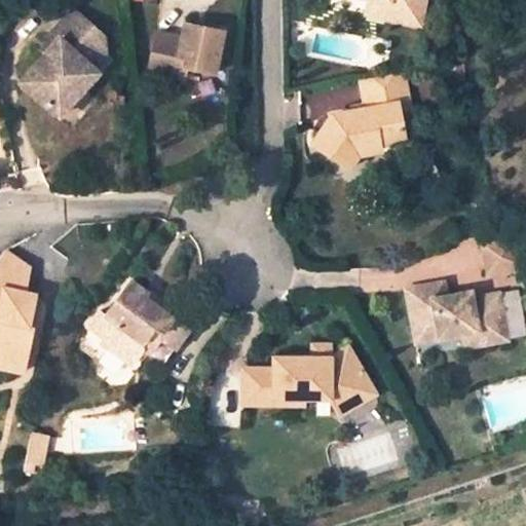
[(369,7),(387,11),(386,22),(422,29),(427,0),(363,0),(370,1),(369,7)]
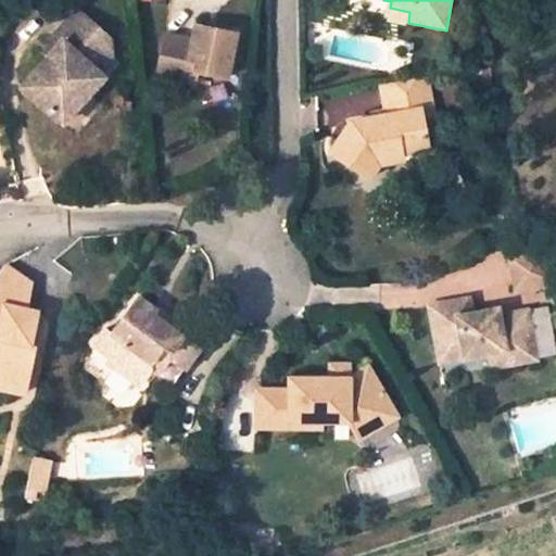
[(390,8),(387,20),(408,23),(409,12),(390,8)]
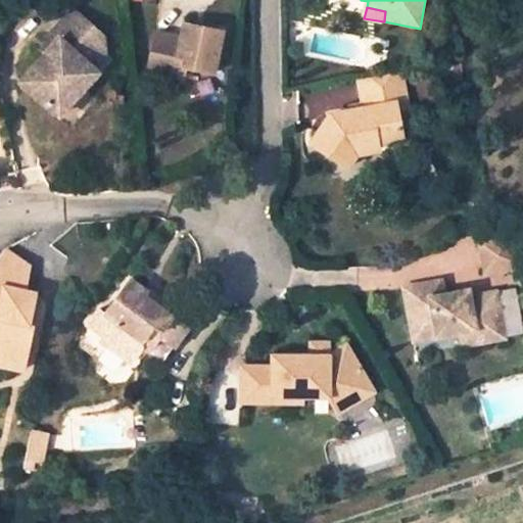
[(96,68),(90,63),(105,47),(110,41),(79,10),(57,32),(63,37),(22,79),(63,116),(104,76),(96,68)]
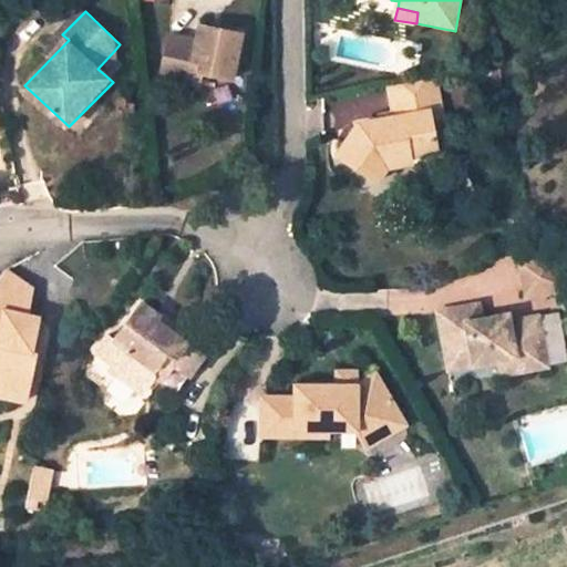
[(193,39),(174,35),(166,79),(202,84),(205,72),(237,78),(246,33),(206,27),(203,47),(192,44),(193,39)]
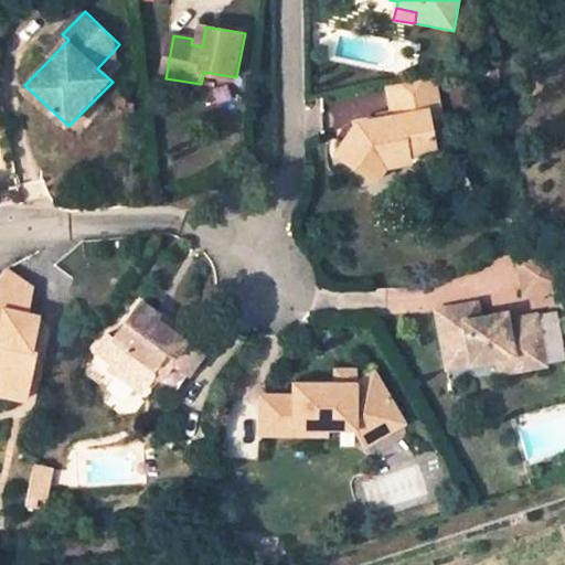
[(97,68),(104,74),(121,57),(114,51),(97,68)]
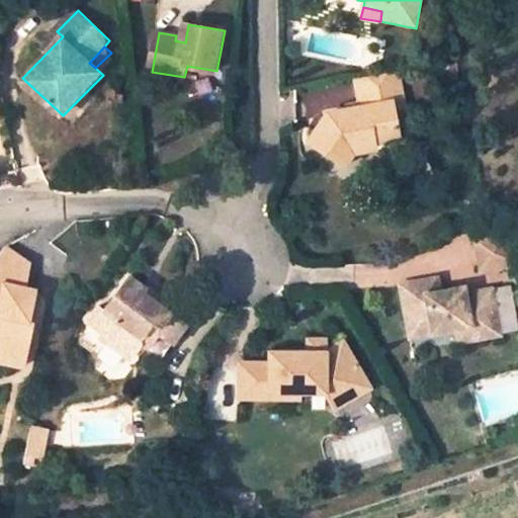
[(411,112),(406,73),(359,80),(363,107),(338,111),(318,132),(351,166),(364,155),(363,147),(390,143),(408,140),(403,112),(411,112)]
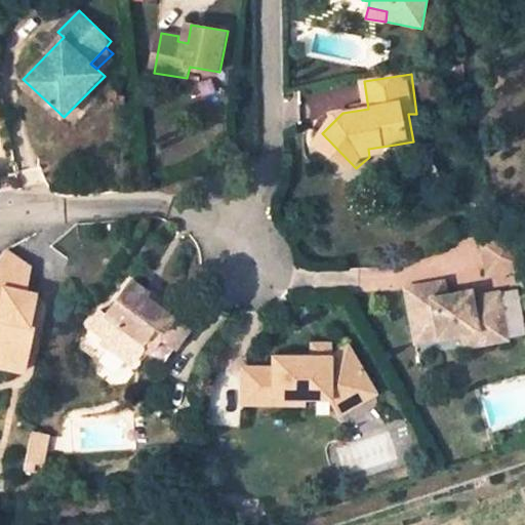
[(369,157),(396,153),(395,145),(368,149),(369,157)]
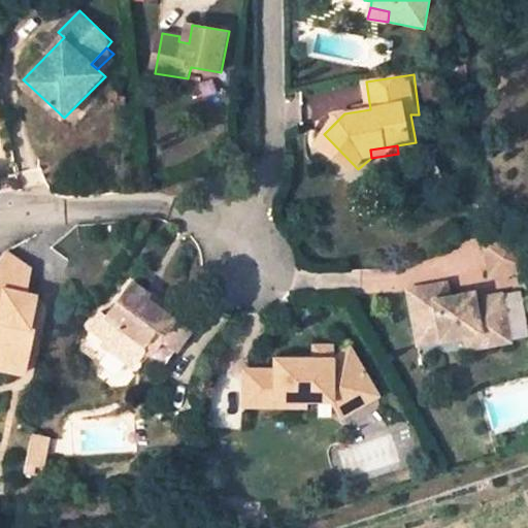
[(512,235),(490,248),(504,275),(527,263),(512,235)]
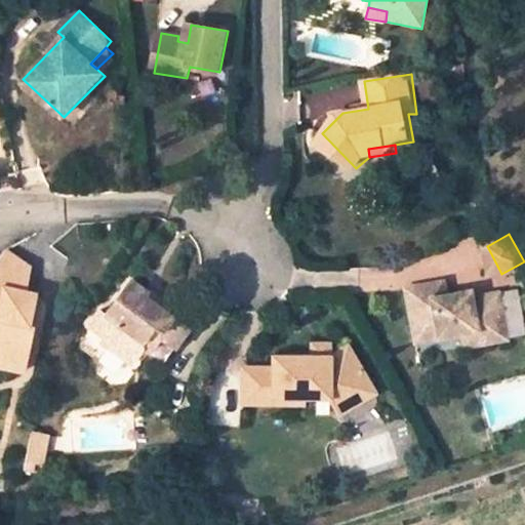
[(0,315),(16,373),(30,376),(43,293),(32,290),(34,267),(10,250),(0,263),(0,315)]
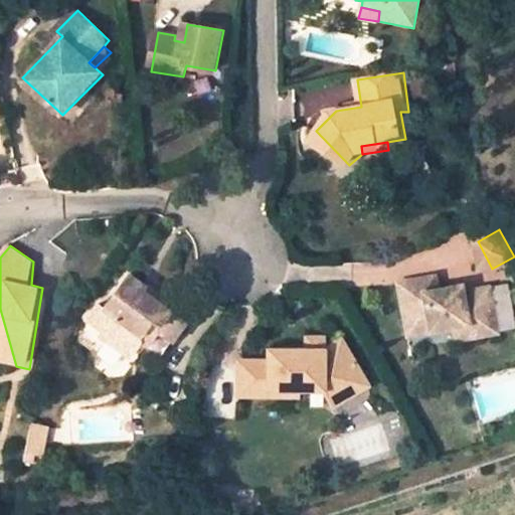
[(158,323),(159,327),(175,338),(191,317),(172,303),(170,307),(160,300),(151,293),(148,297),(140,291),(145,284),(130,274),(105,307),(98,302),(87,316),(103,328),(99,334),(128,353),(140,337),(139,331),(150,317),(158,323)]
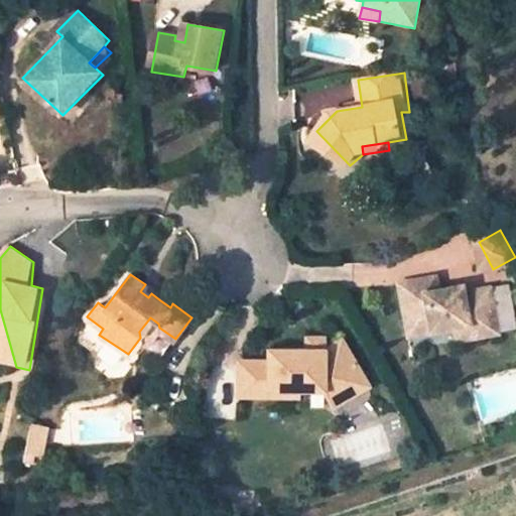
[(427,294),(440,292),(437,276),(423,279),(427,294)]
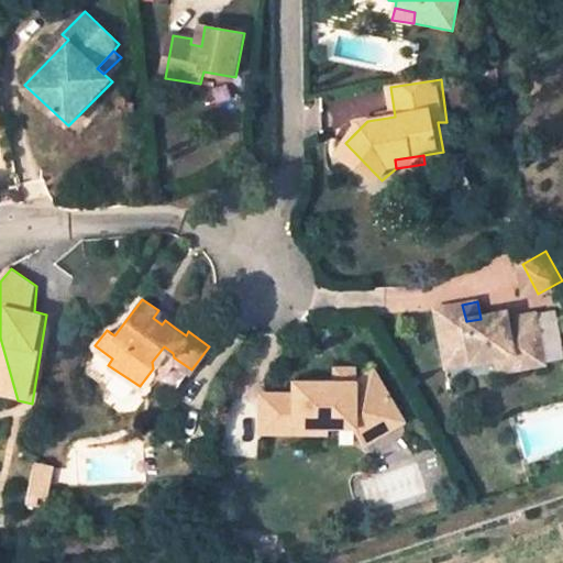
[(439,309),(449,367),(485,361),(508,357),(511,373),(547,366),(538,319),(507,324),(505,315),(481,319),(466,321),(462,305),(439,309)]
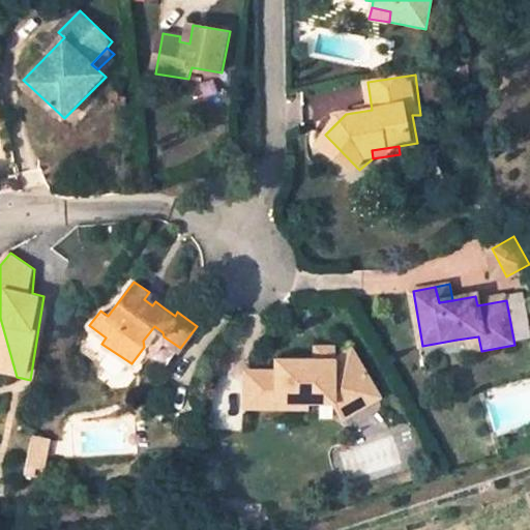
[(155,301),(165,308),(168,304),(149,292),(144,299),(152,305),(155,301)]
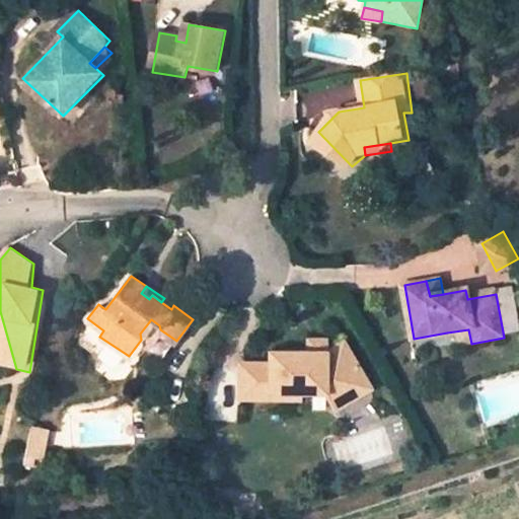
[(505,292),(496,294),(504,338),(513,336),(505,292)]
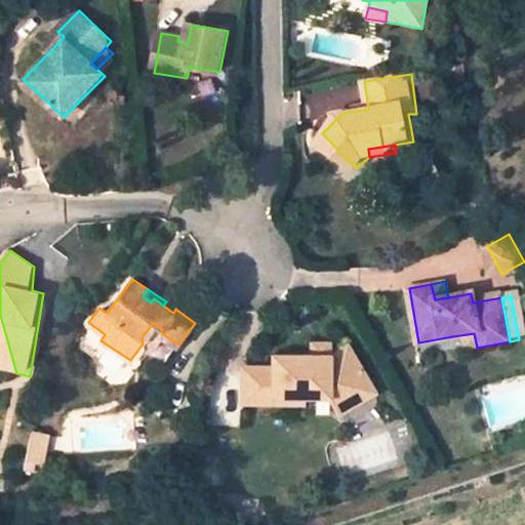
[(0,384),(7,390),(15,391),(19,388),(19,381),(16,373),(0,315),(0,384)]
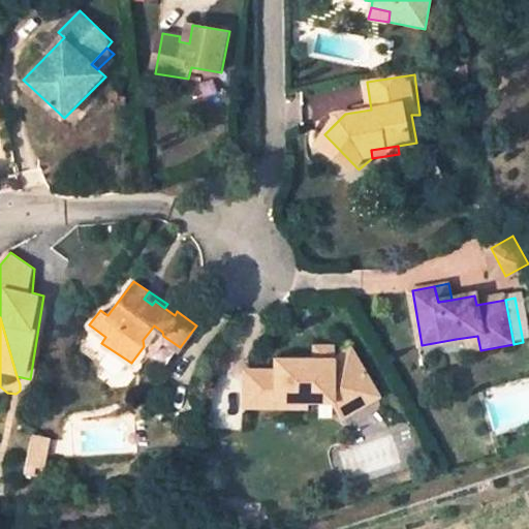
[(144,346),(152,351),(163,336),(162,332),(154,325),(143,340),(144,346)]
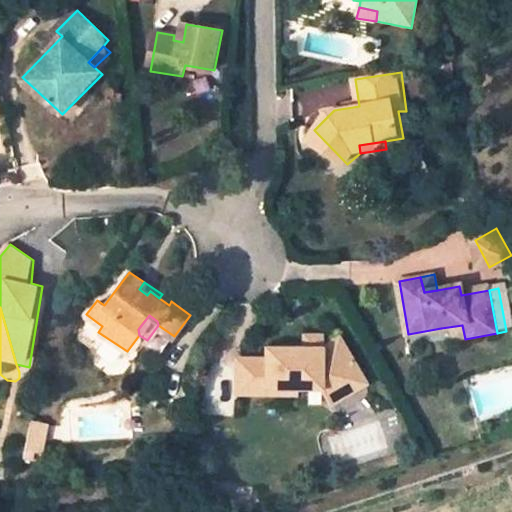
[(441,328),(444,342),(465,339),(462,325),(441,328)]
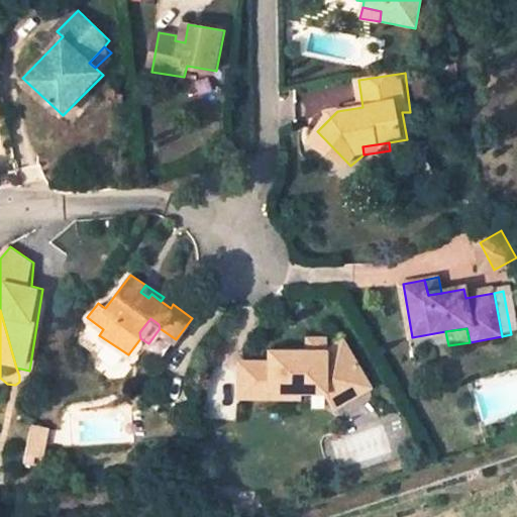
[(239,399),(297,399),(298,408),(333,407),(371,386),(344,338),(326,349),(324,349),(306,350),(269,350),(269,363),(239,363),(239,399)]
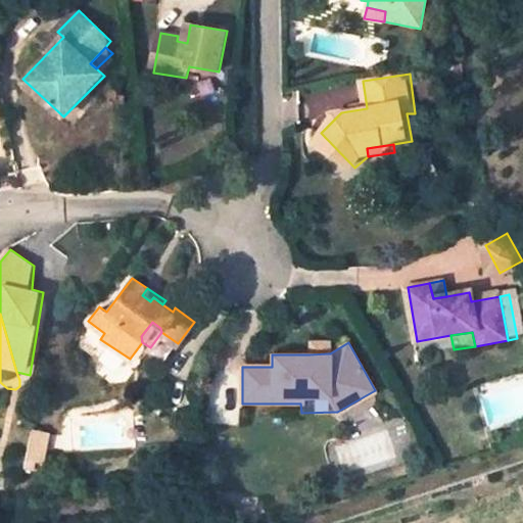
[(311,342),(310,354),(328,353),(328,342),(311,342)]
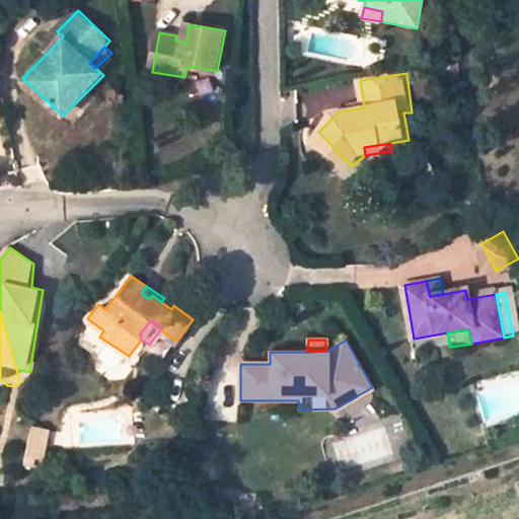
[(51,430),(31,425),(22,464),(32,467),(33,462),(44,464),(51,430)]
